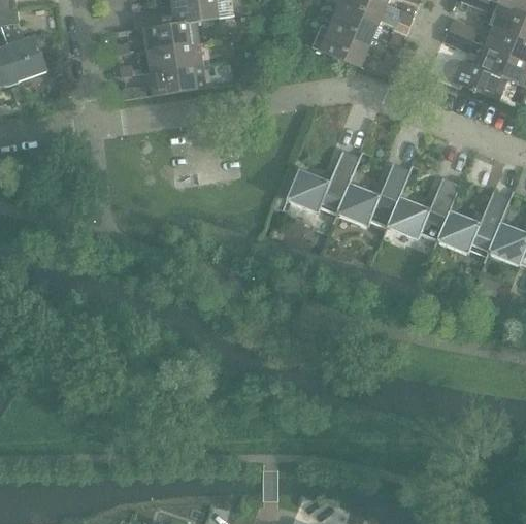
[(0,0),(0,10),(15,8),(14,0),(0,0)]
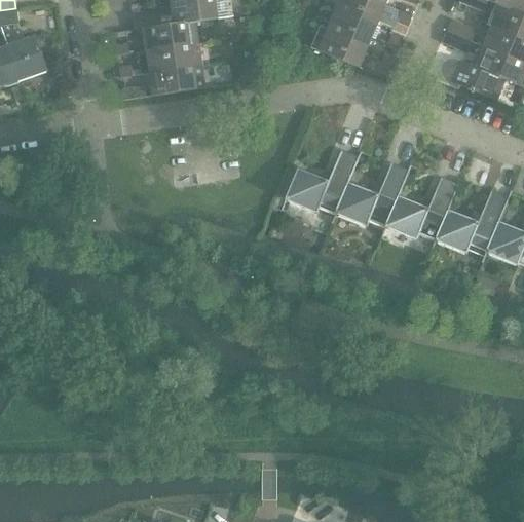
[(217,16),(214,0),(169,0),(171,10),(158,12),(160,24),(172,22),(172,23),(186,21),(217,16)]
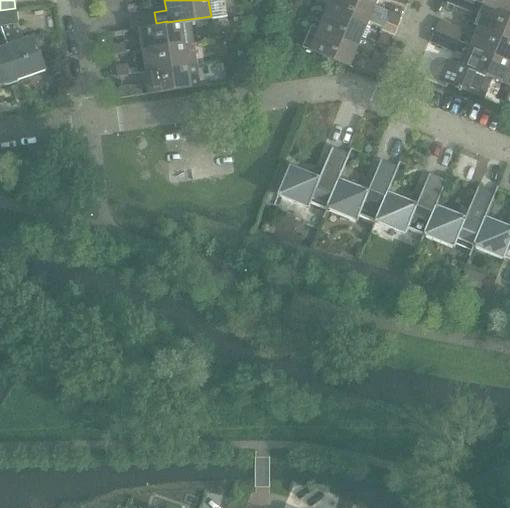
[(328,0),(325,7),(366,23),(374,3),(366,0),(328,0)]
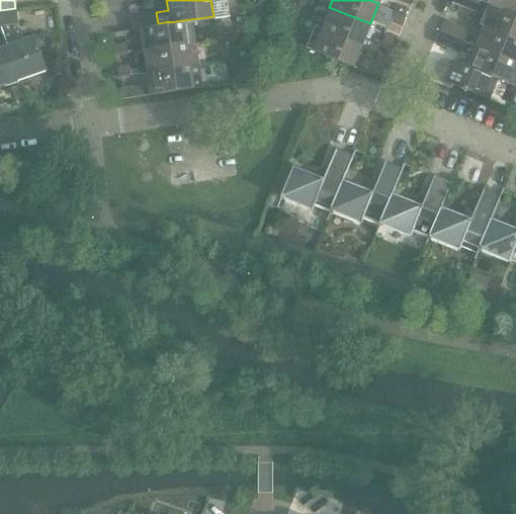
[(450,0),(471,8),(475,10),(480,0),(450,0)]
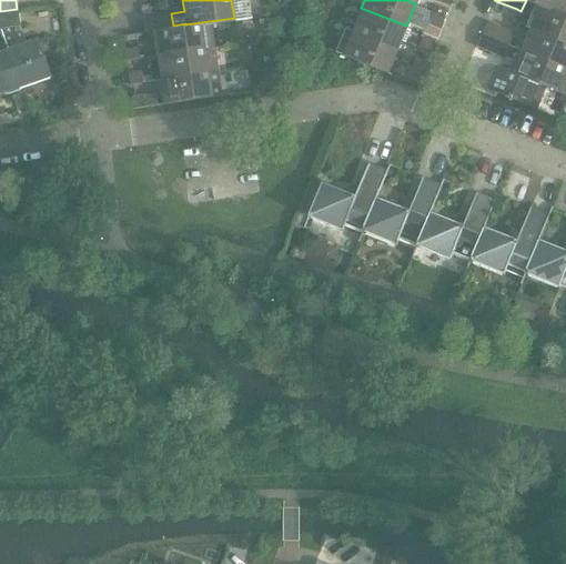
[(528,27),(565,41),(565,13),(563,12),(563,13),(529,0),(526,0),(521,11),(527,13),(523,23),(528,27)]
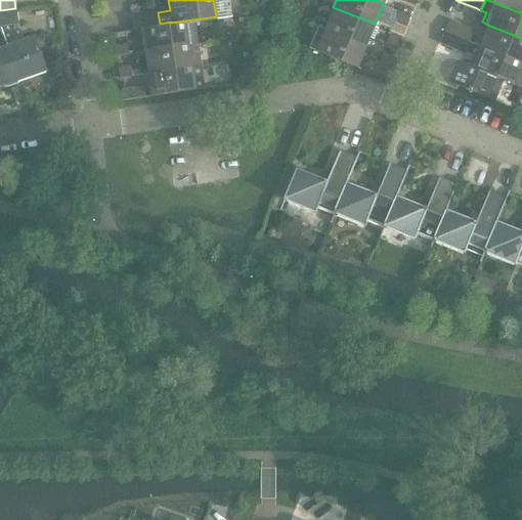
[(519,12),(519,11),(521,12),(521,0),(488,0),(519,12)]
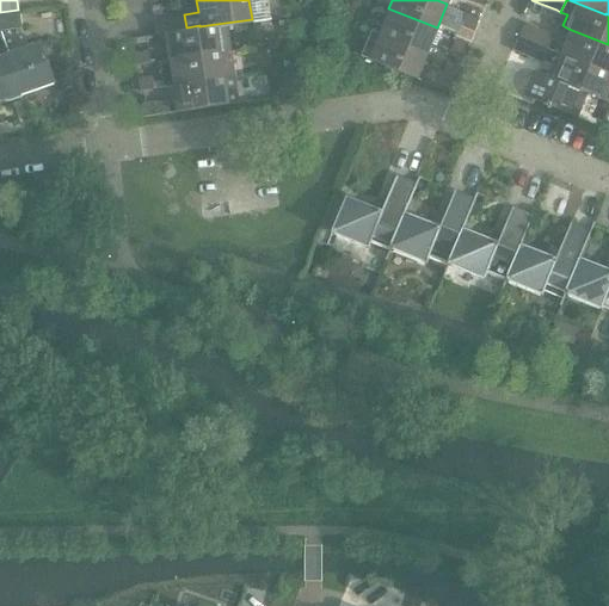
[(379,32),(426,51),(440,56),(443,49),(435,43),(440,30),(436,29),(437,28),(388,8),(379,32)]
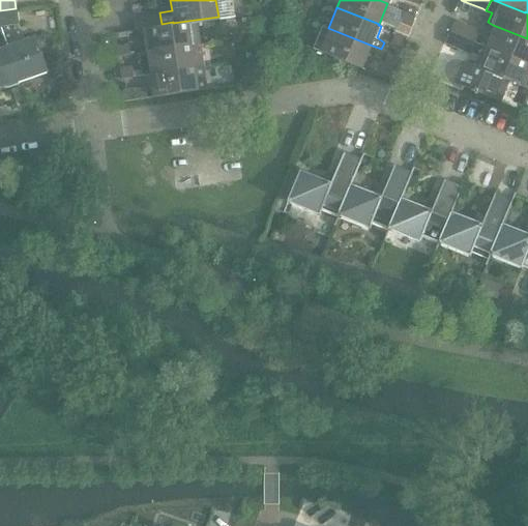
[(16,8),(0,10),(0,24),(18,22),(16,8)]
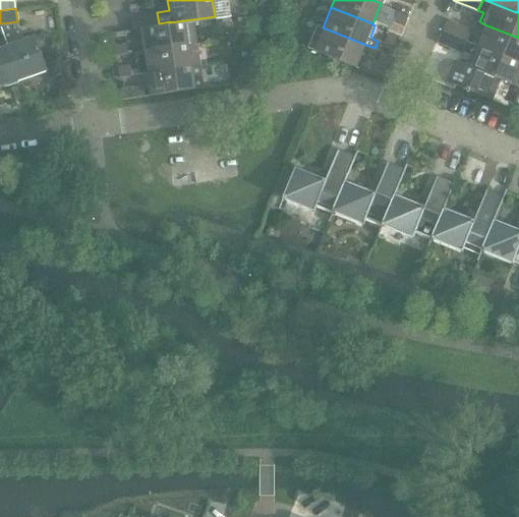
[(392,19),(403,24),(407,15),(408,15),(408,14),(396,10),(392,19)]
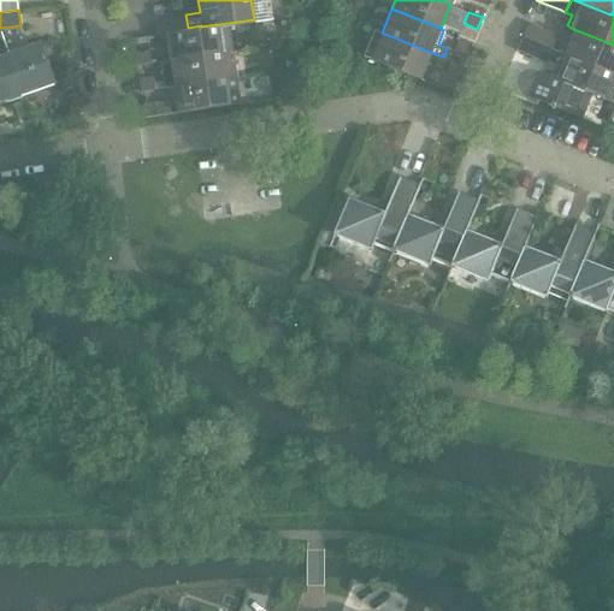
[(186,15),(154,18),(157,33),(166,31),(188,28),(186,15)]
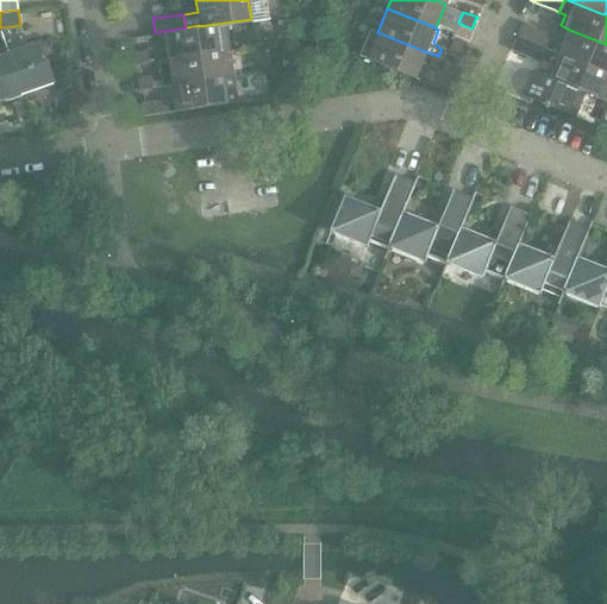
[(515,35),(545,46),(550,33),(521,21),(515,35)]
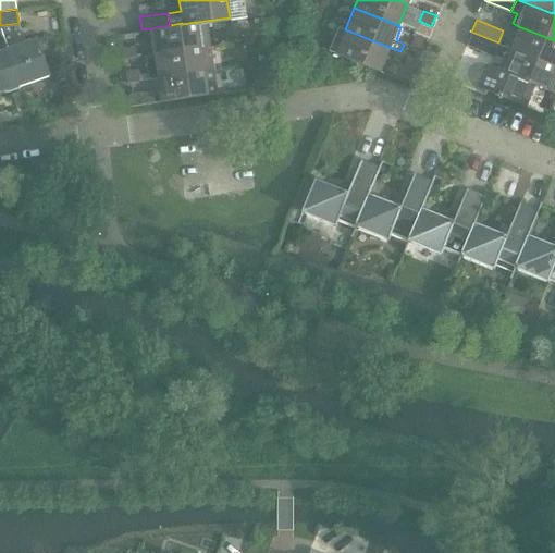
[(150,28),(153,52),(200,46),(197,22),(182,24),(182,23),(170,25),(150,28)]
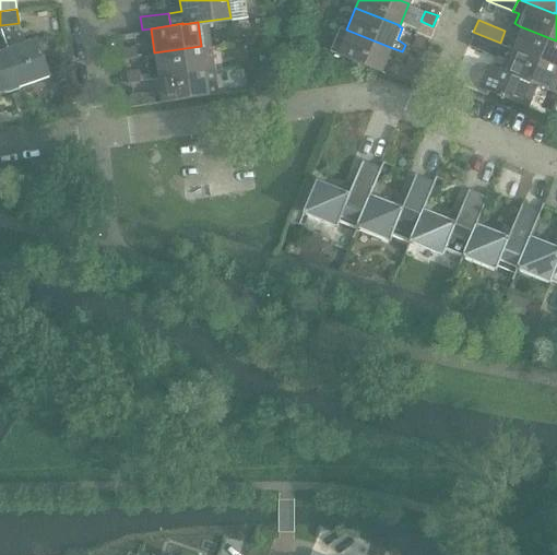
[(390,47),(346,30),(339,26),(329,49),(381,70),(390,47)]
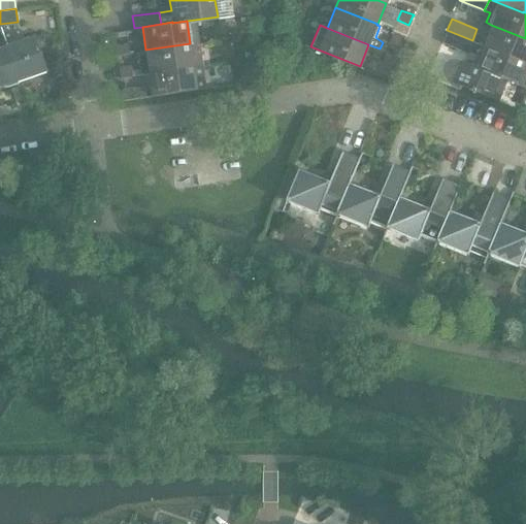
[(483,44),(525,62),(525,59),(525,38),(491,25),(483,44)]
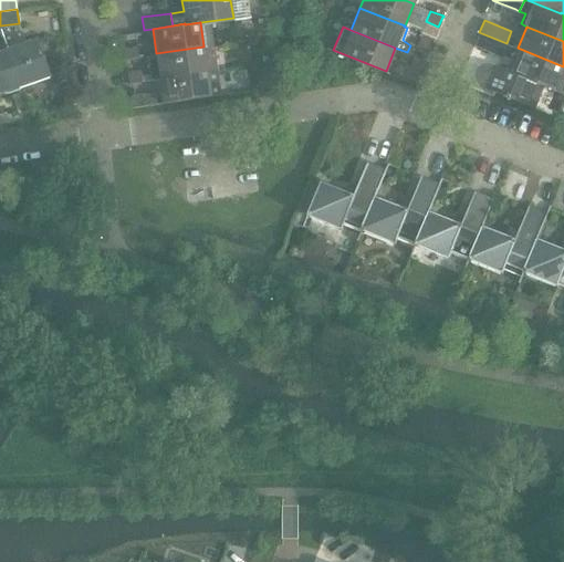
[(417,43),(429,49),(432,39),(435,39),(435,38),(421,32),(417,43)]
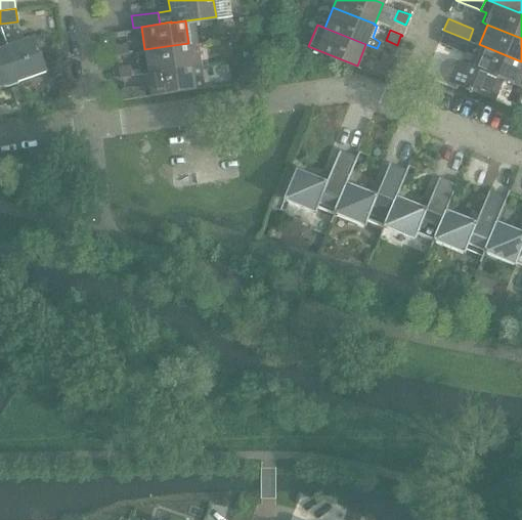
[(521,61),(479,44),(469,40),(443,30),(439,41),(464,51),(476,53),(471,65),(453,57),(451,57),(449,56),(446,57),(444,57),(443,58),(441,60),(439,61),(438,63),(438,66),(438,68),(438,70),(438,73),(440,75),(441,76),(442,77),(444,78),(493,98),(502,78),(513,82),(521,61)]
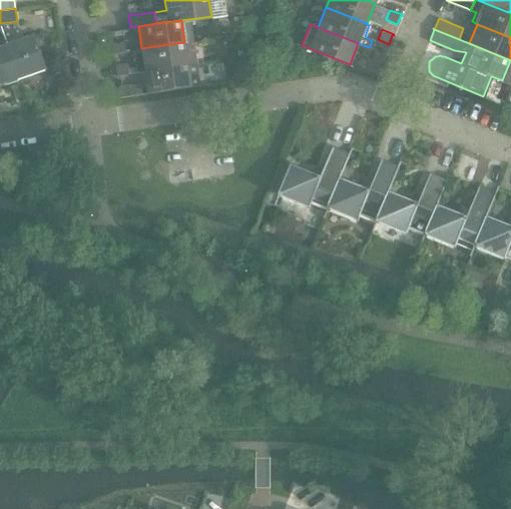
[(5,43),(17,77),(45,67),(39,52),(47,50),(40,31),(33,34),(33,33),(5,43)]
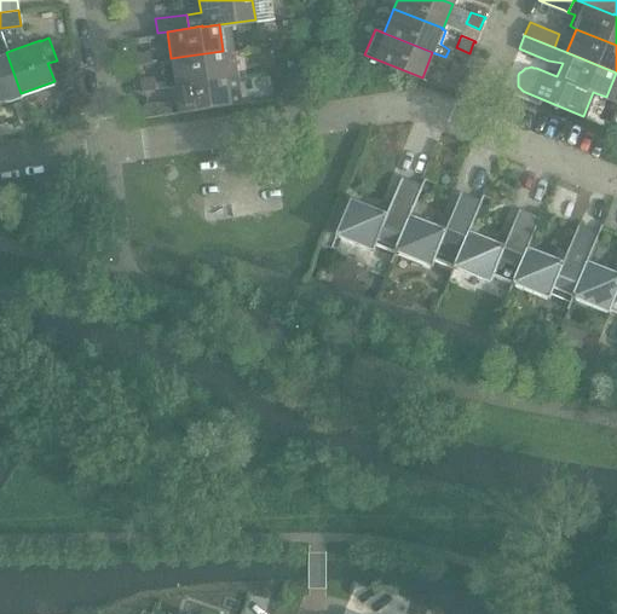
[(136,63),(136,64),(151,62),(149,50),(136,51),(137,63),(136,63)]
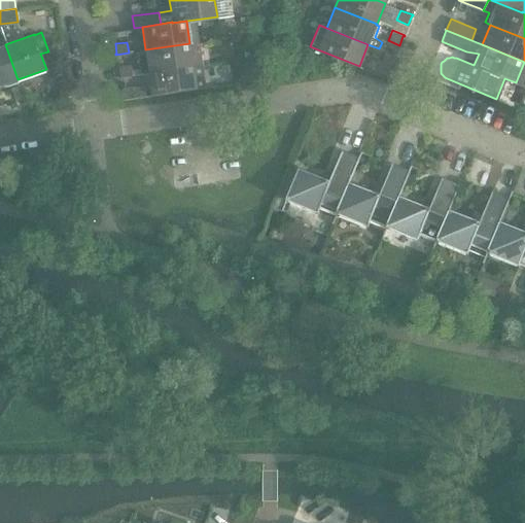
[(189,43),(145,49),(148,72),(193,65),(189,43)]
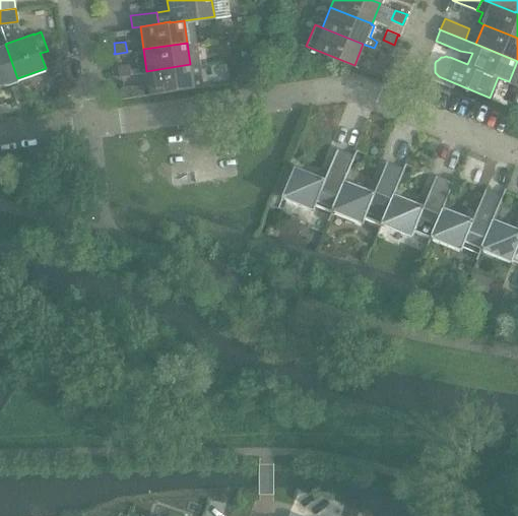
[(0,83),(17,78),(5,44),(0,45),(0,83)]
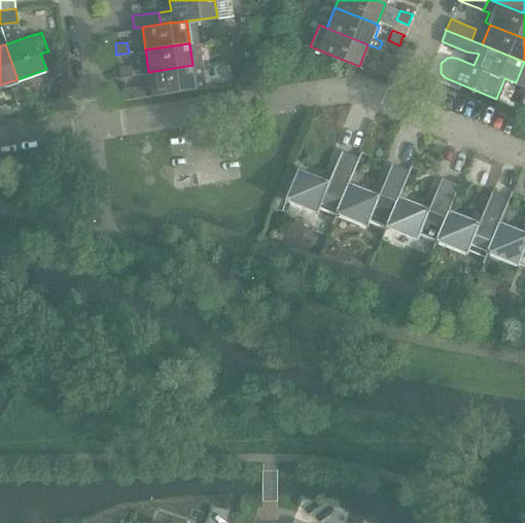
[(380,61),(391,66),(394,57),(395,57),(396,56),(384,50),(380,61)]
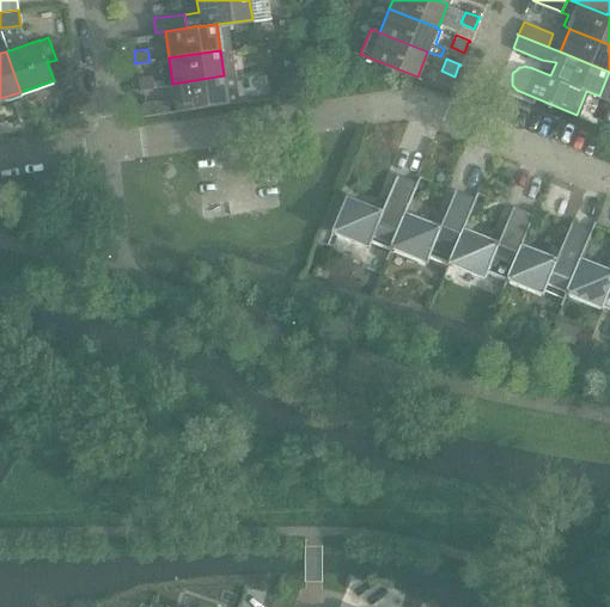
[(138,89),(153,87),(152,74),(138,77),(139,87),(138,89)]
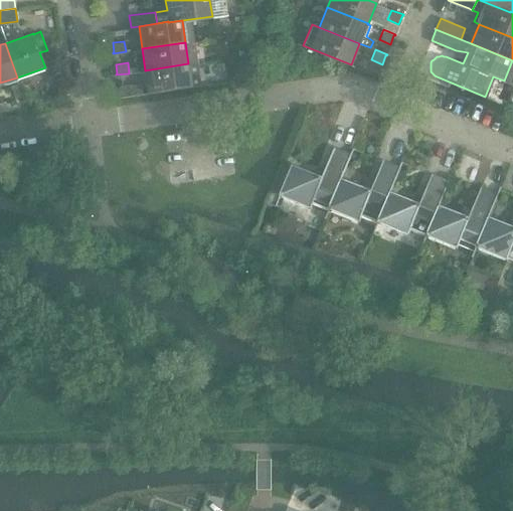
[(188,63),(145,70),(148,93),(192,86),(188,63)]
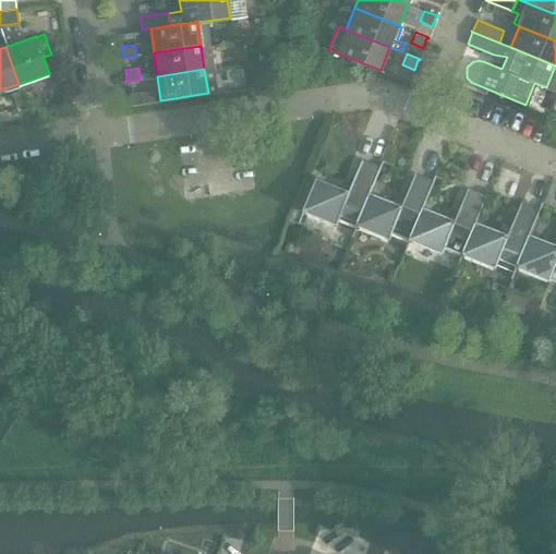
[(129,105),(143,103),(142,92),(129,93),(130,104),(129,104),(129,105)]
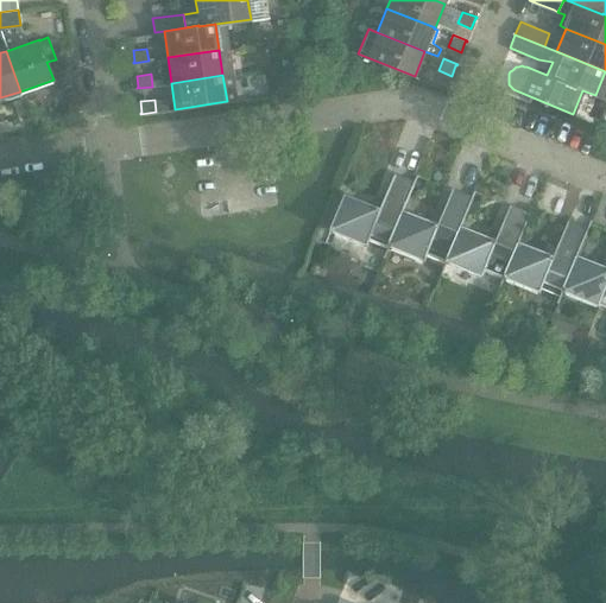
[(386,246),(399,207),(411,179),(393,172),(383,198),(373,194),(370,203),(342,192),(328,229),(365,243),(367,237),(372,239),(371,242),(385,248),(386,246)]
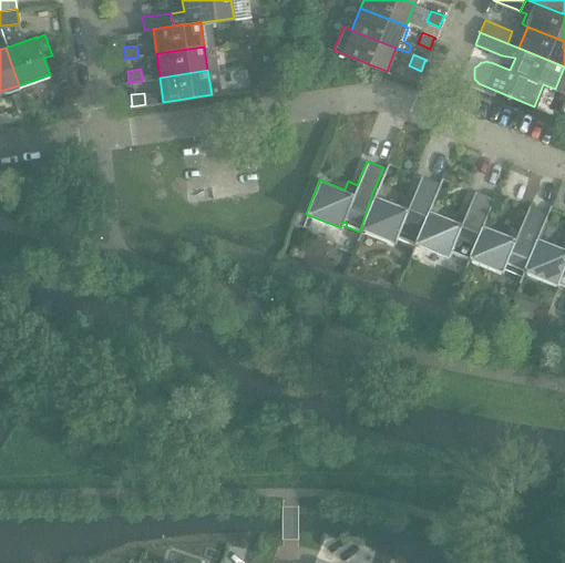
[(398,203),(372,193),(360,229),(393,243),(397,236),(401,238),(400,241),(413,246),(414,244),(428,208),(438,182),(420,174),(410,198),(401,195),(398,203)]
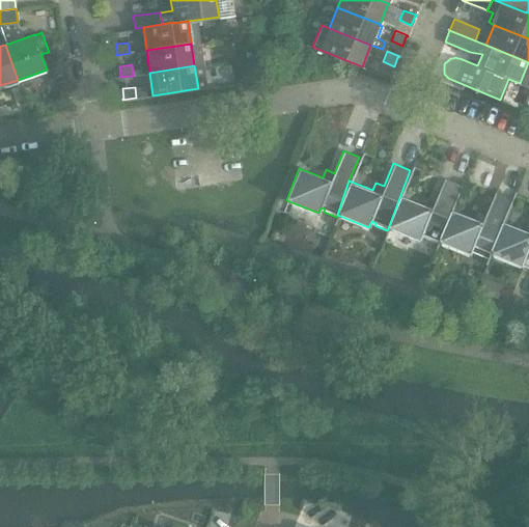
[(400,195),(388,228),(419,241),(421,234),(425,237),(424,240),(438,245),(439,242),(451,209),(461,184),(444,177),(436,199),(426,196),(424,204),(400,195)]
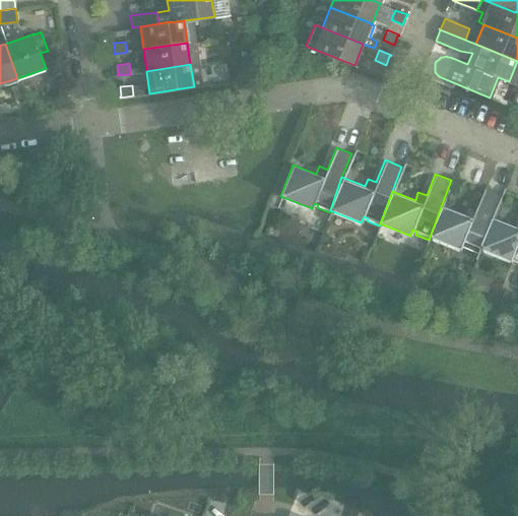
[(442,204),(430,237),(460,249),(462,244),(466,245),(465,248),(477,253),(479,249),(492,216),(502,192),(487,186),(476,208),(469,205),(466,212),(452,208),(442,204)]
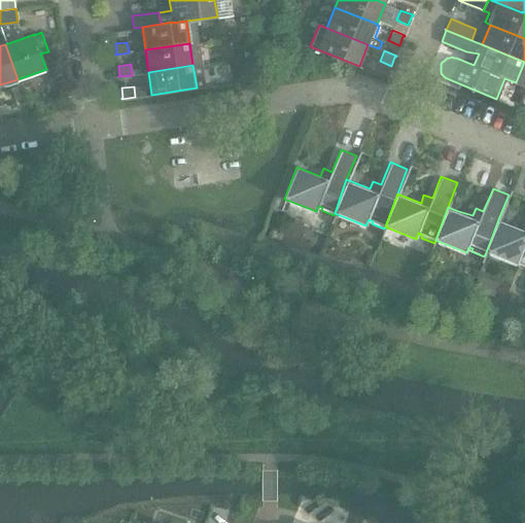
[(498,219),(486,252),(517,265),(519,258),(523,259),(522,263),(524,264),(524,220),(524,221),(521,229),(498,219)]
